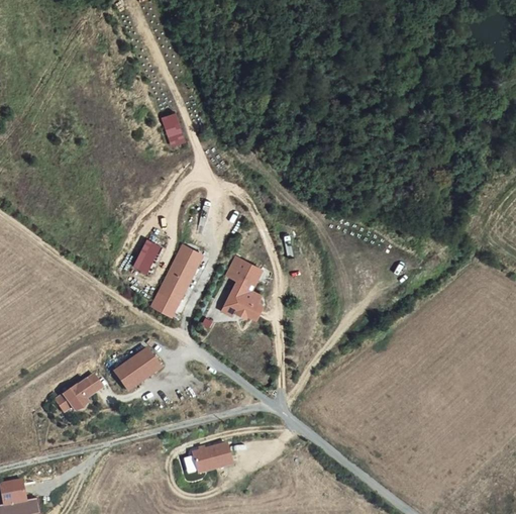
[(184,142),(174,113),(162,117),(171,146),(184,142)]
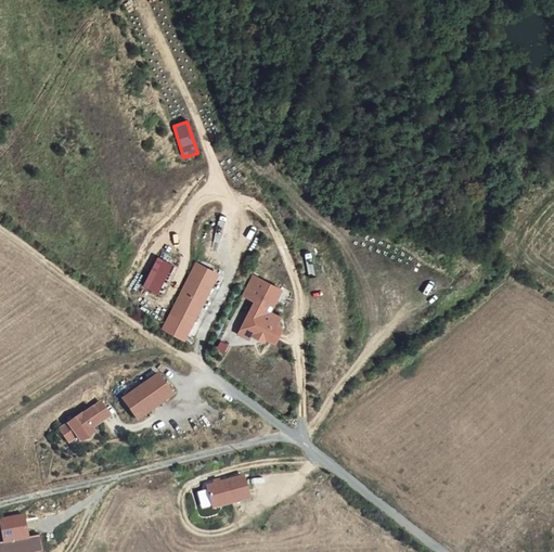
[(171,261),(158,255),(144,284),(156,291),(171,261)]
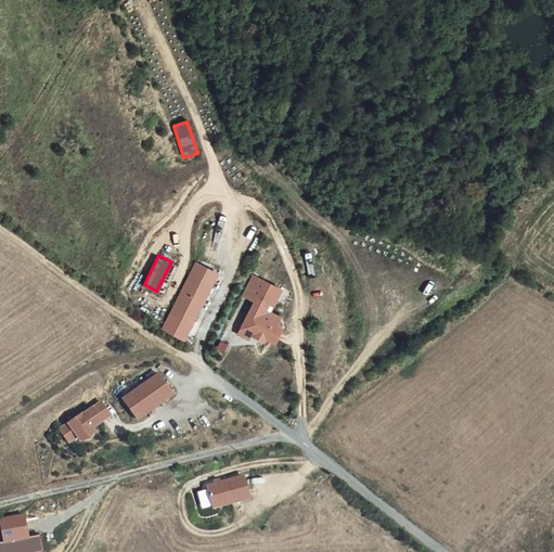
[(190,322),(216,271),(195,260),(169,311),(190,322)]
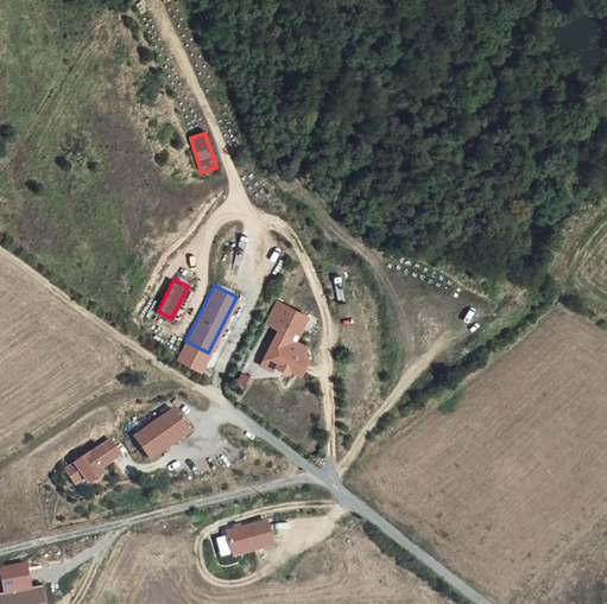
[(308,355),(305,345),(307,343),(297,338),(307,319),(274,305),(265,323),(277,329),(288,334),(277,357),(289,363),(289,368),(299,373),(308,355)]
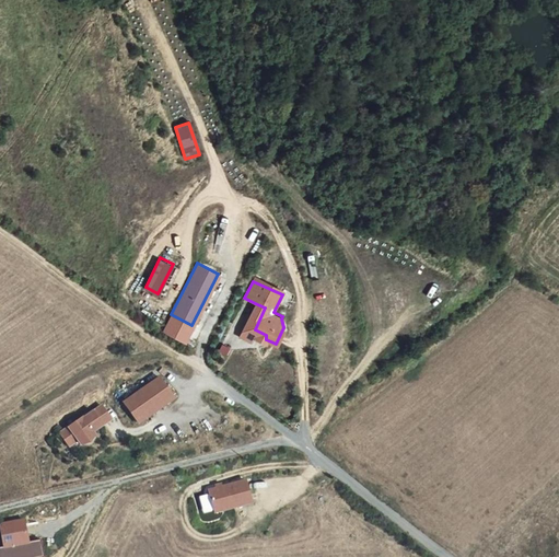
[(255,329),(265,308),(255,303),(247,318),(249,321),(245,329),(253,333),(255,335),(254,337),(265,343),(266,339),(266,335),(255,329)]
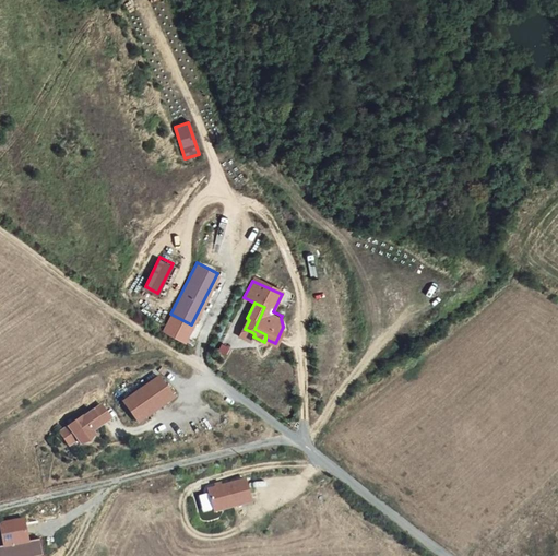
[(249,338),(252,332),(245,329),(249,320),(247,318),(239,333),(249,338)]
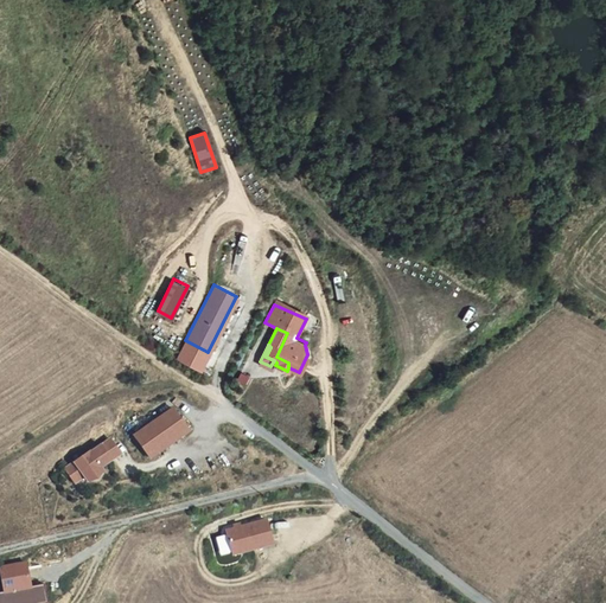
[(148,457),(187,430),(171,406),(132,435),(148,457)]
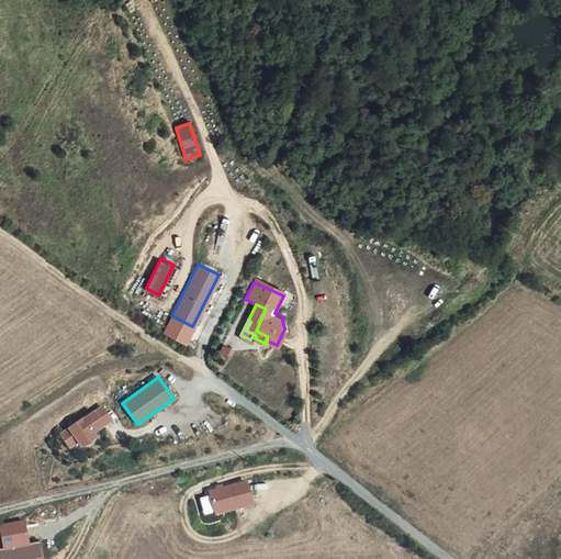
[(109,420),(100,406),(91,412),(101,426),(109,420)]
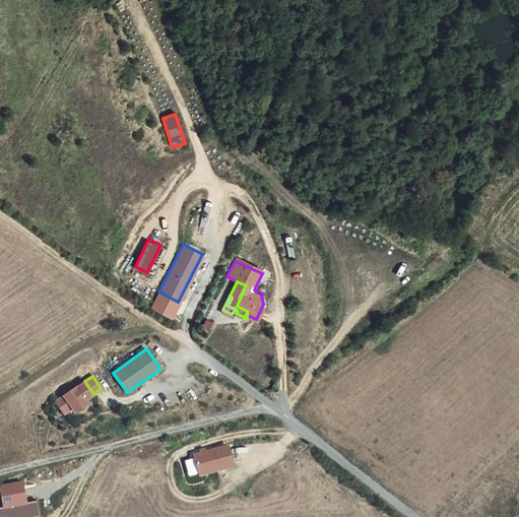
[(93,394),(84,381),(74,388),(74,387),(54,400),(66,417),(74,412),(77,416),(84,411),(85,403),(83,400),(93,394)]
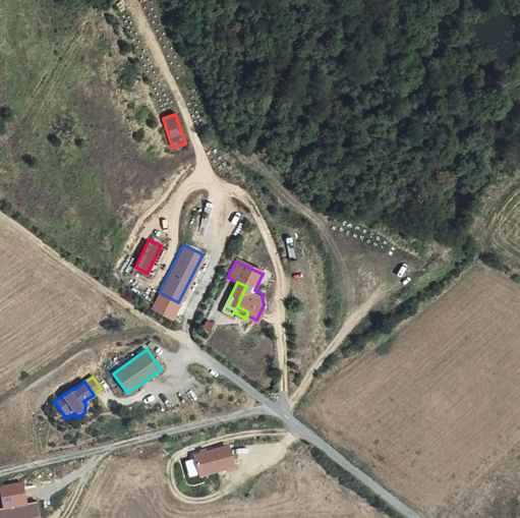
[(234,467),(228,447),(193,456),(199,477),(234,467)]
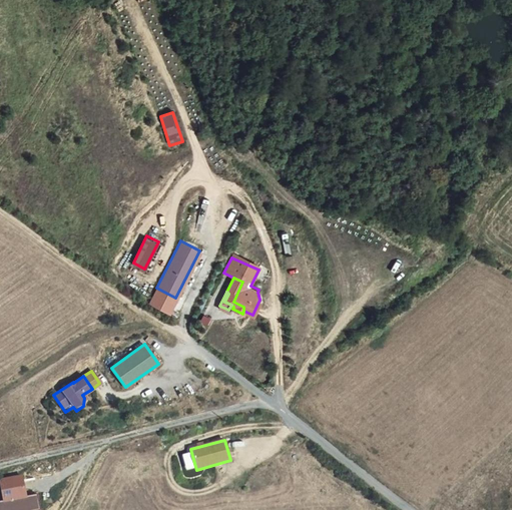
[(0,482),(4,504),(0,504),(0,509),(40,509),(38,498),(28,500),(24,478),(0,482)]
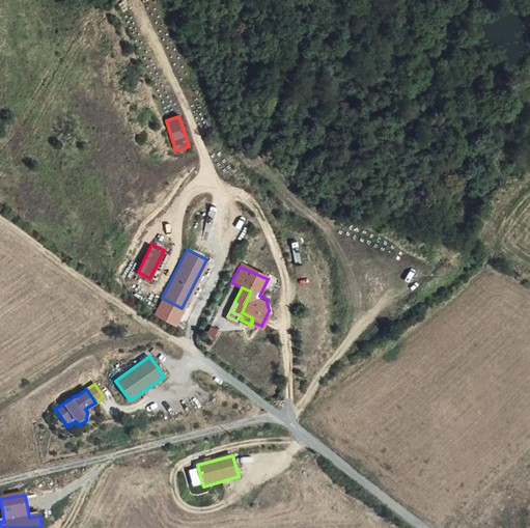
All buildings are outlined.
